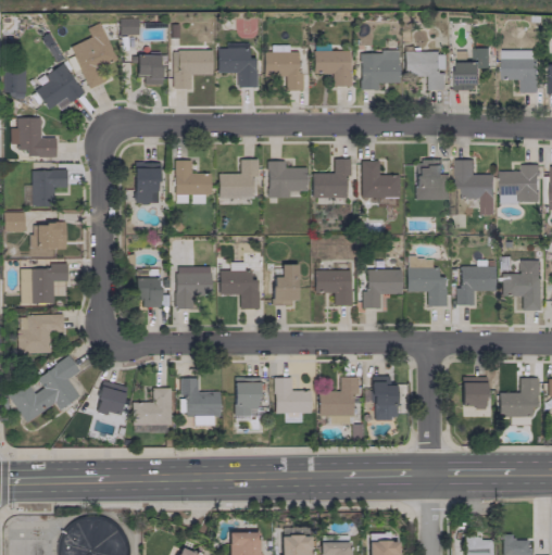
[(121,35),(139,35),(139,19),(120,19),(121,35)]
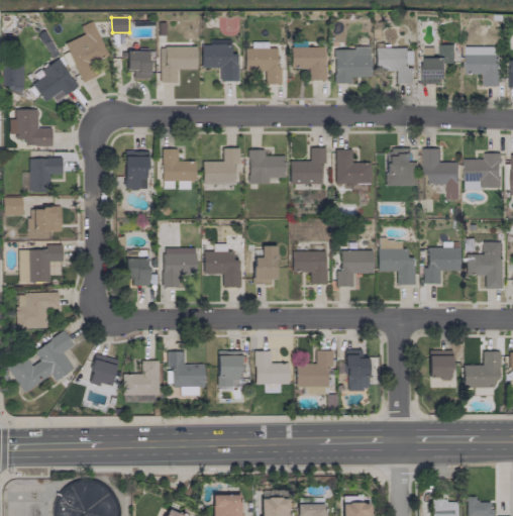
[(66,43),(83,83),(99,76),(93,62),(109,55),(94,21),(82,26),(86,34),(66,43)]
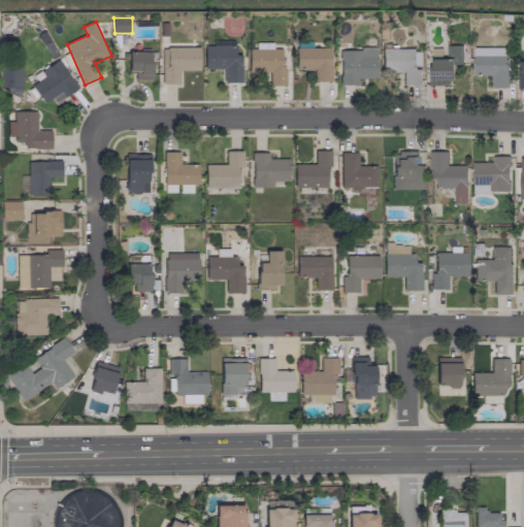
[(244,83),(243,55),(237,55),(237,41),(217,41),(217,45),(206,45),(207,69),(226,69),(226,84),(244,83)]
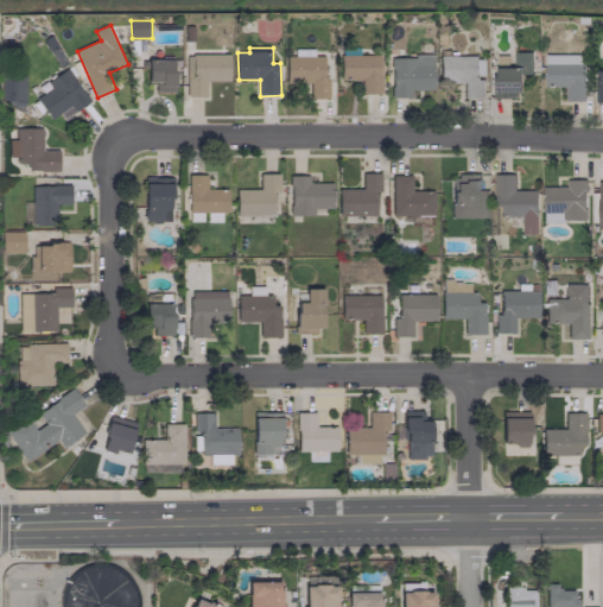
[(535,74),(535,54),(518,54),(518,67),(512,67),(512,56),(499,56),(499,97),(525,97),(525,75),(535,74)]
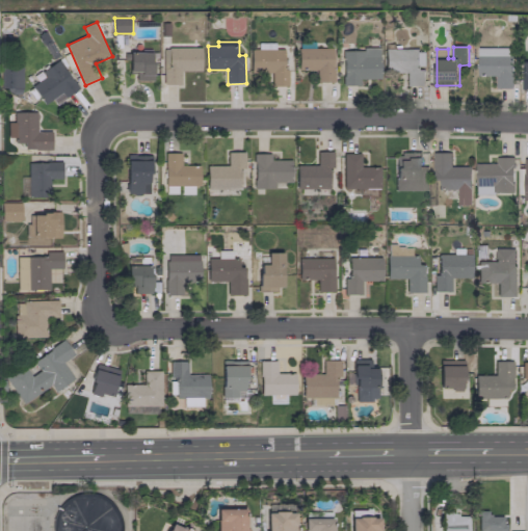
[(166,85),(183,84),(183,71),(204,71),(204,48),(166,48),(166,85)]
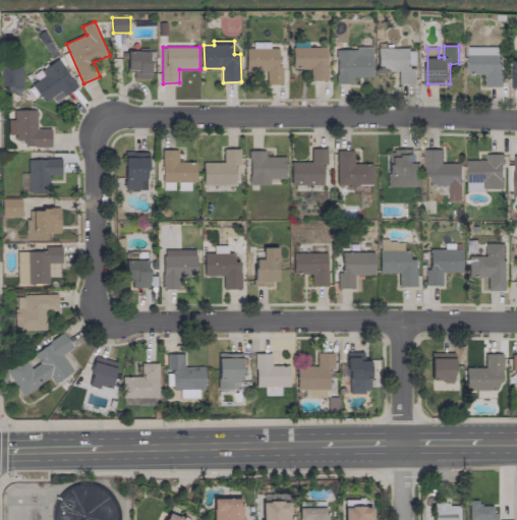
[(329,48),(295,47),(294,68),(313,68),(313,80),(328,81),(329,48)]
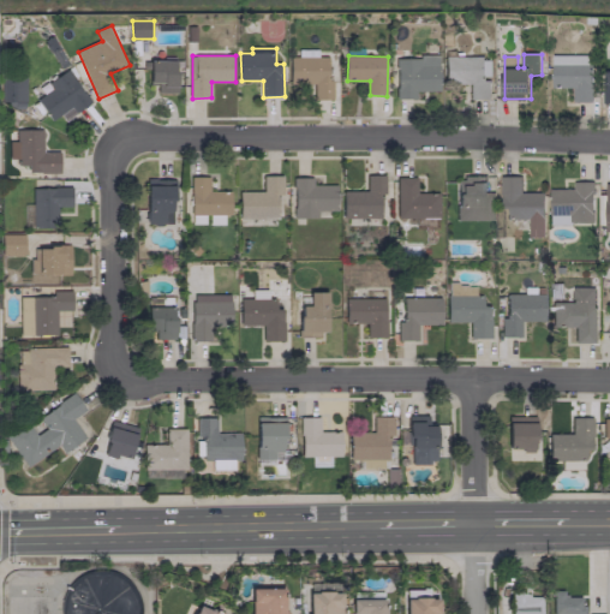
[(593,55),(555,57),(555,89),(575,88),(575,103),(594,103),(593,55)]
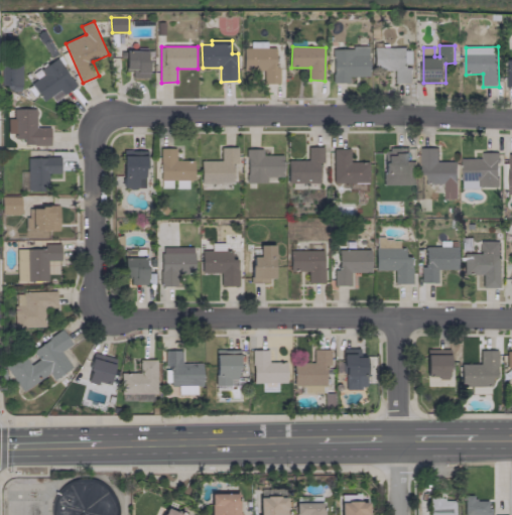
[(279,47),(245,48),(246,72),(266,71),(266,84),(280,84),(279,47)]
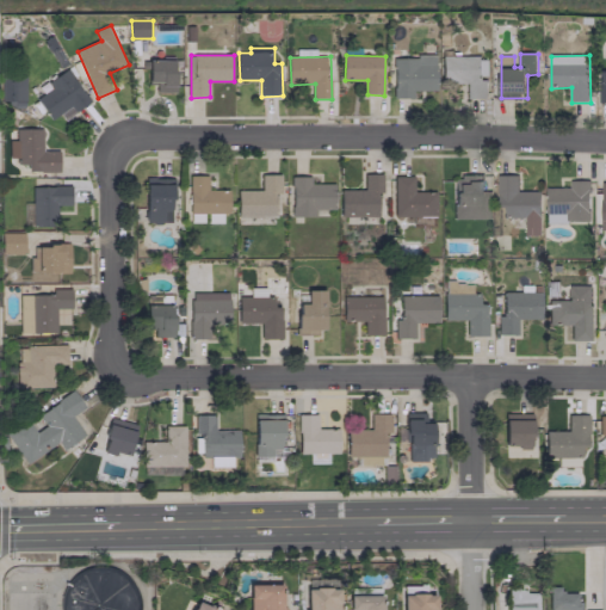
[(439,56),(396,57),(397,99),(416,99),(416,92),(439,91),(439,56)]
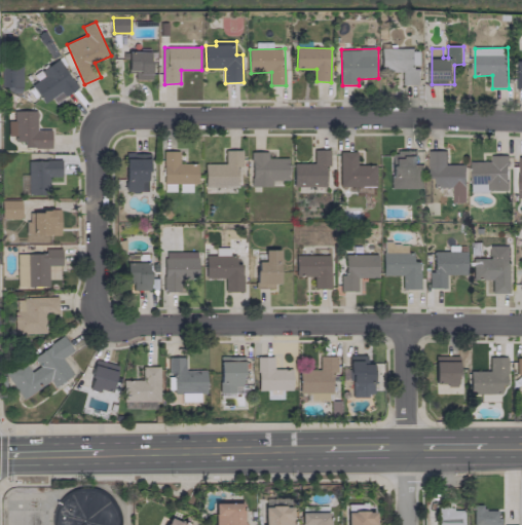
[(420,85),(420,67),(422,67),(422,49),(383,49),(383,72),(404,72),(404,85),(420,85)]
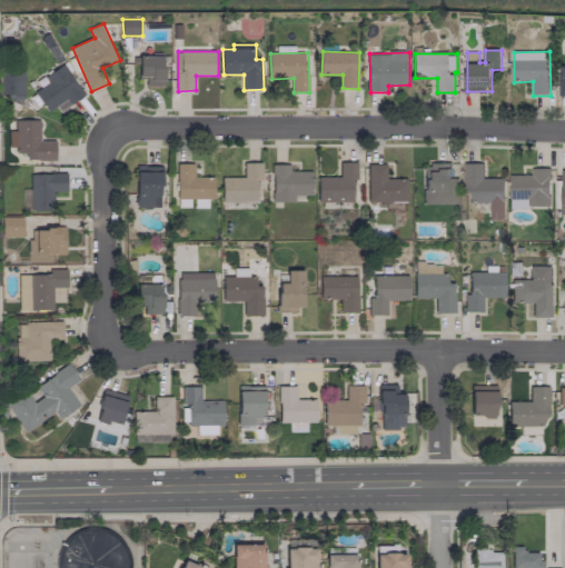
[(166,87),(166,56),(139,55),(139,80),(148,80),(148,87),(166,87)]
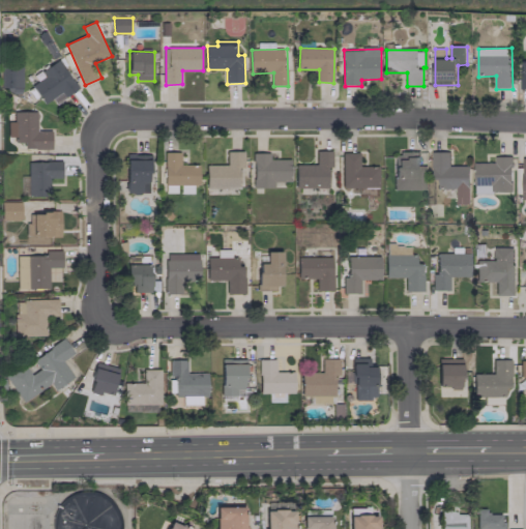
[(46,105),(55,99),(58,105),(81,90),(61,60),(44,71),(47,78),(34,86),(46,105)]
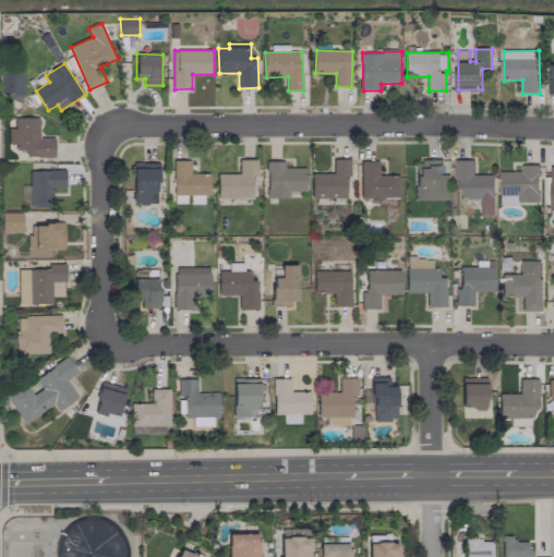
[(26,70),(3,70),(3,98),(25,98),(26,70)]
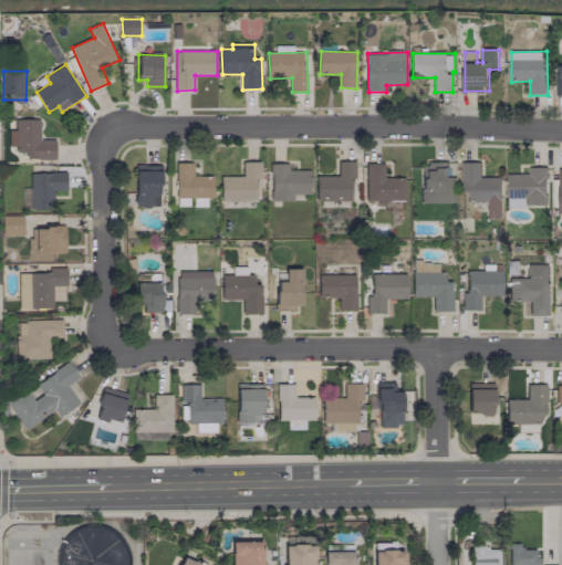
[(58,158),(58,139),(42,139),(42,119),(19,119),(18,157),(58,158)]
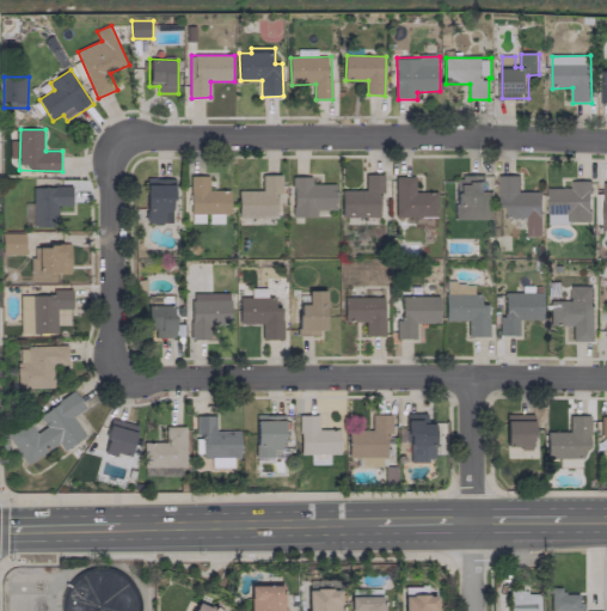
[(240,218),(279,218),(279,195),(284,195),(284,176),(264,175),(264,191),(241,190),(240,218)]
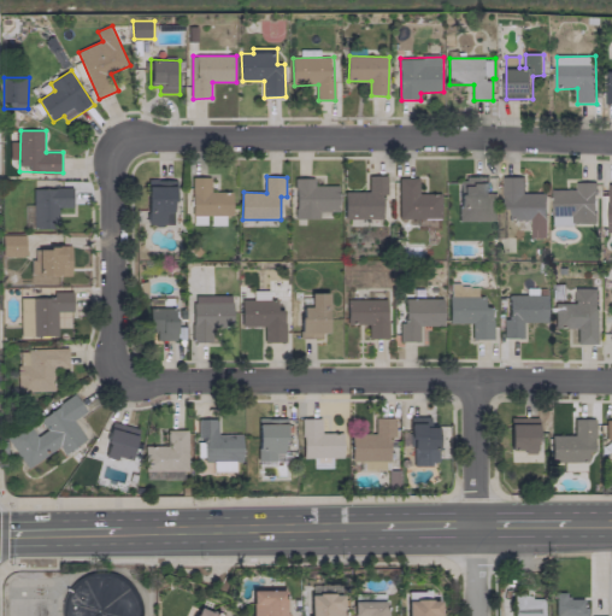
[(387,176),(370,176),(370,192),(346,193),(347,220),(387,218),(387,176)]
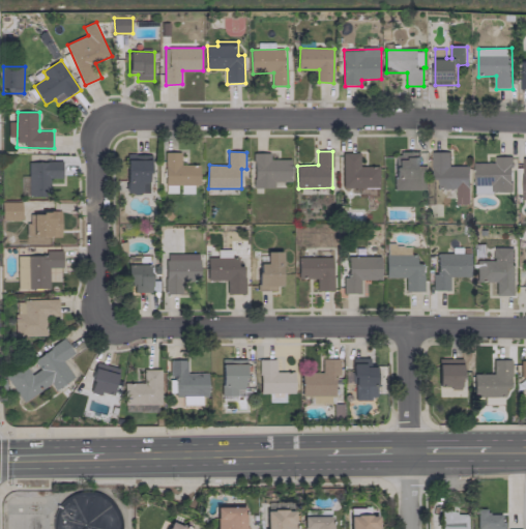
[(471,167),(453,167),(451,152),(434,152),(434,181),(441,181),(441,189),(458,188),(458,204),(472,204),(471,167)]
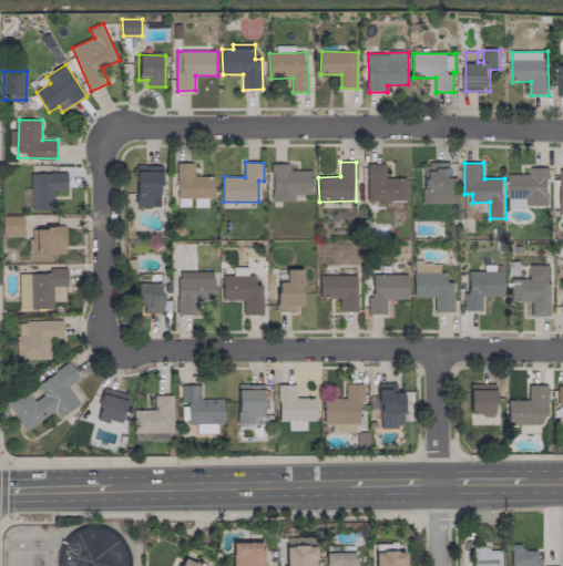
[(178,198),(215,198),(215,176),(196,176),(196,164),(180,164),(178,198)]
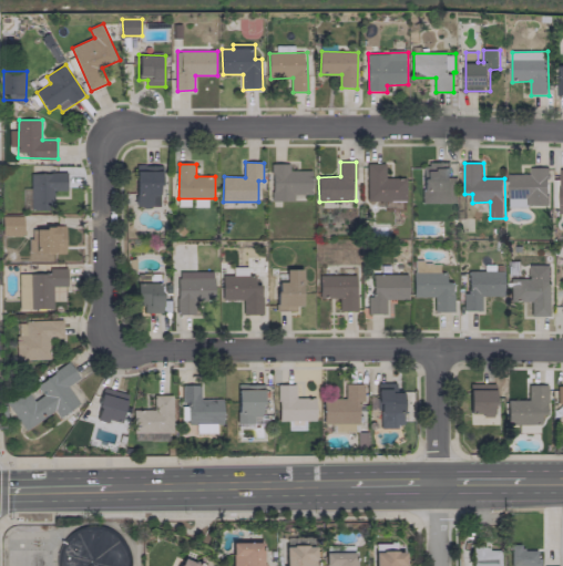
[(290,171),(290,164),(273,164),(274,201),(295,201),(295,195),(314,195),(314,171),(290,171)]
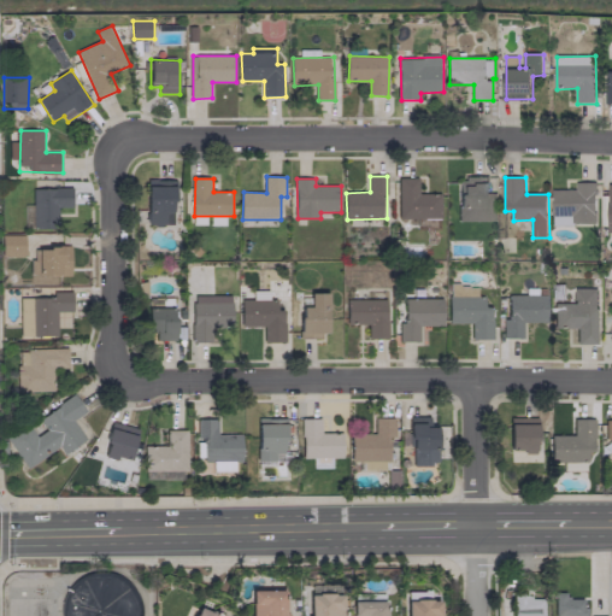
[(442,194),(421,194),(421,179),(401,179),(400,218),(442,220),(442,194)]
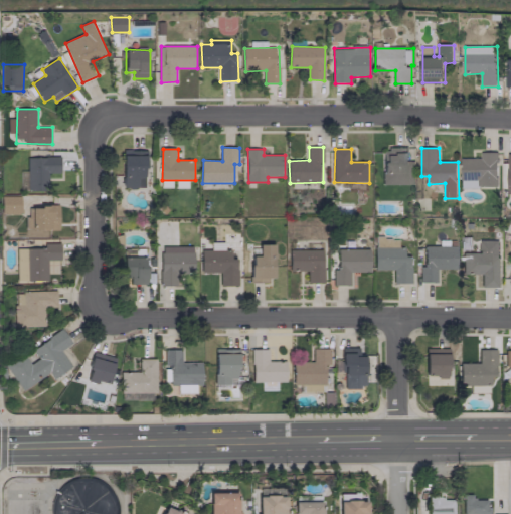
[(416,161),(409,161),(409,149),(384,149),(385,185),(416,185),(416,161)]
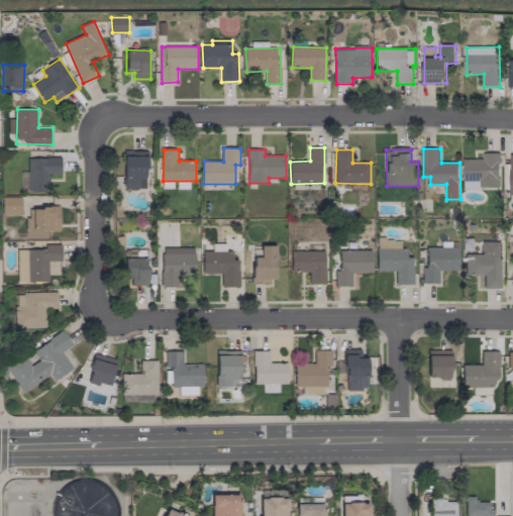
[(147,190),(148,151),(126,150),(125,189),(147,190)]
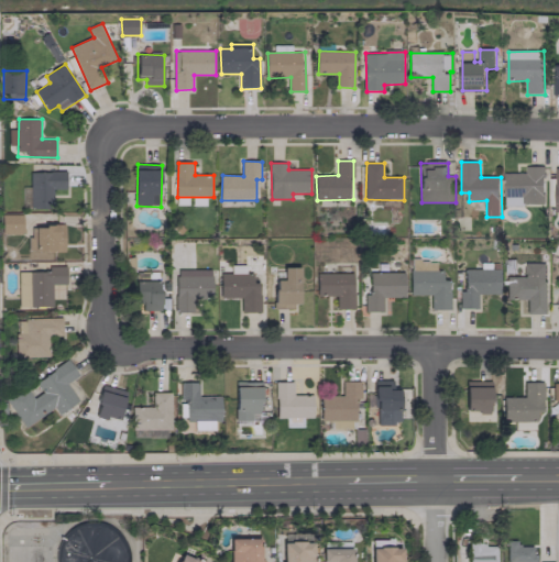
[(528,173),(506,174),(506,206),(546,205),(546,166),(528,167),(528,173)]
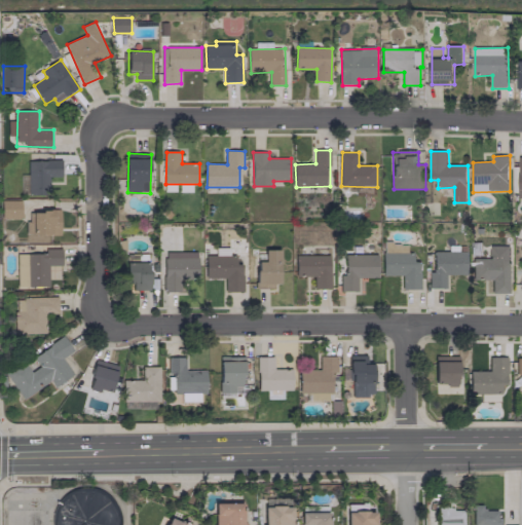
[(30,194),(51,194),(51,177),(64,177),(64,161),(30,161),(30,194)]
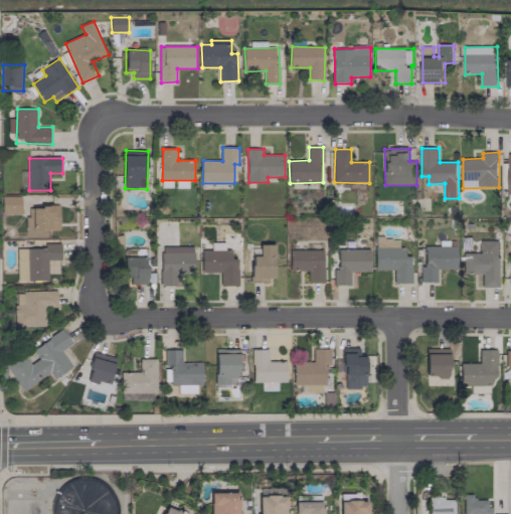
[(163,188),(176,187),(176,189),(190,189),(190,180),(163,181),(163,188)]
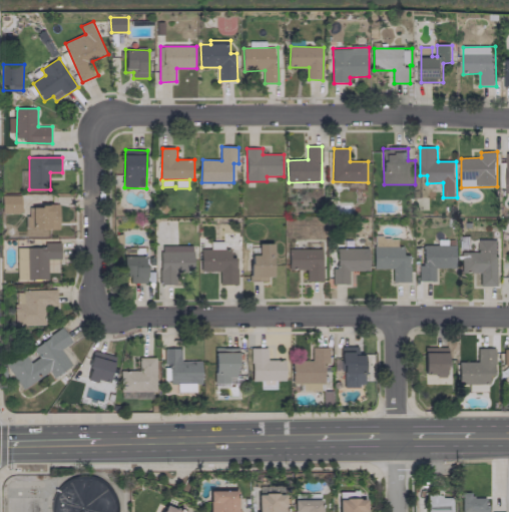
[(23,196),(4,195),(3,213),(23,213),(23,196)]
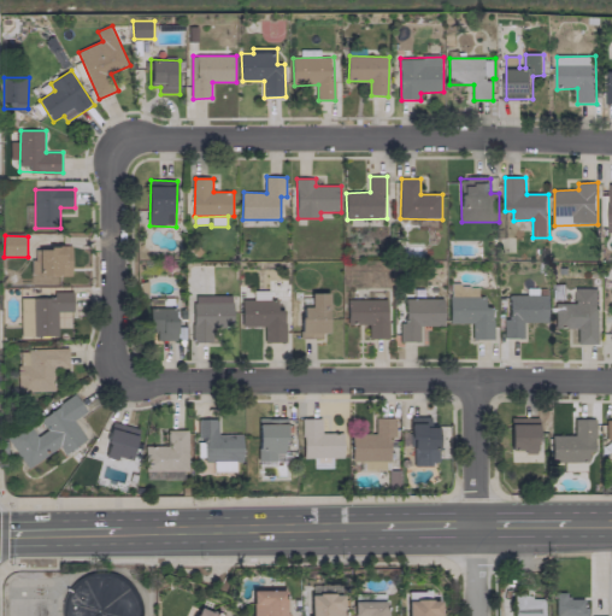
[(74,276),(74,248),(35,247),(35,276),(74,276)]
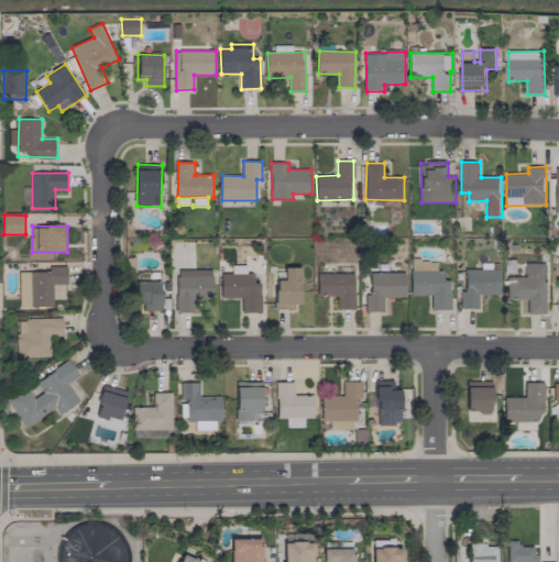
[(452,310),(451,281),(445,281),(445,271),(438,271),(438,261),(413,261),(413,296),(433,295),(433,310),(452,310)]
